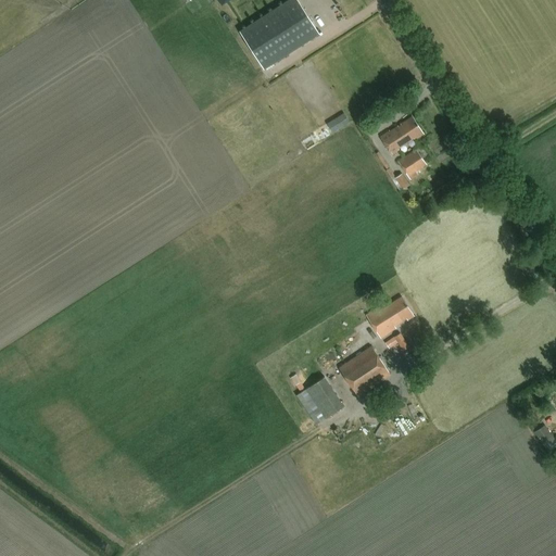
[(297,0),(290,0),(239,33),(263,68),(318,34),(297,0)]
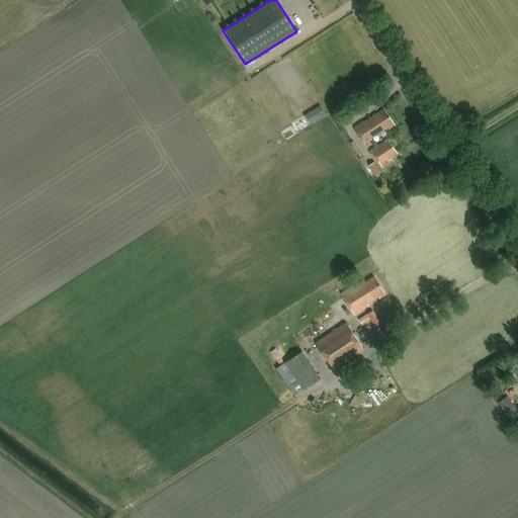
[(310,124),(325,114),(320,106),(304,116),(310,124)]
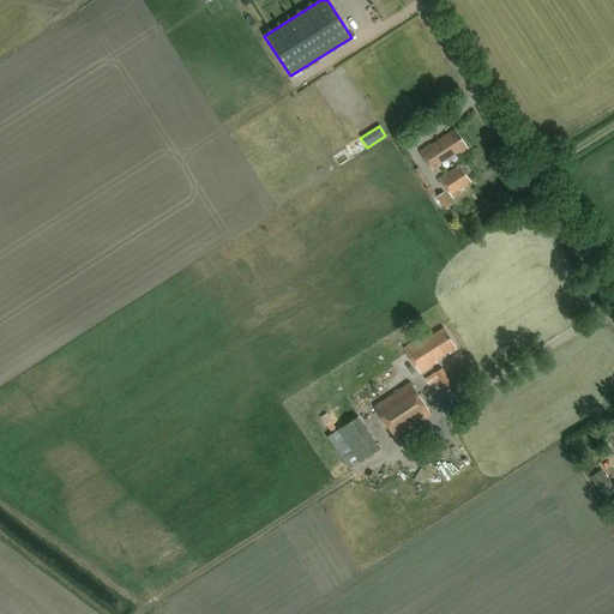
[(440,167),(440,166),(457,154),(458,155),(468,149),(456,131),(431,146),(420,152),(433,172),(440,167)]
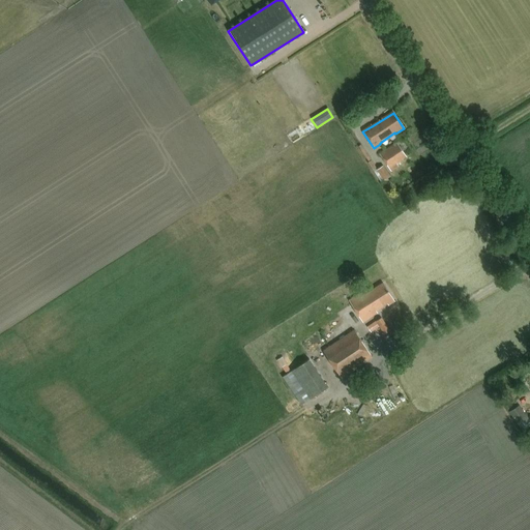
[(407,159),(396,144),(379,154),(389,170),(407,159)]
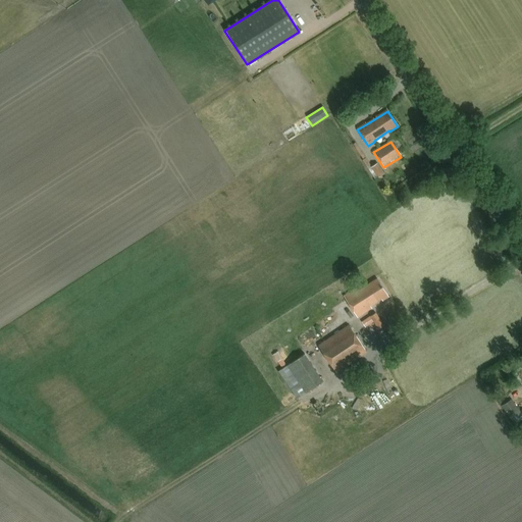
[(383,174),(377,164),(371,168),(377,178),(383,174)]
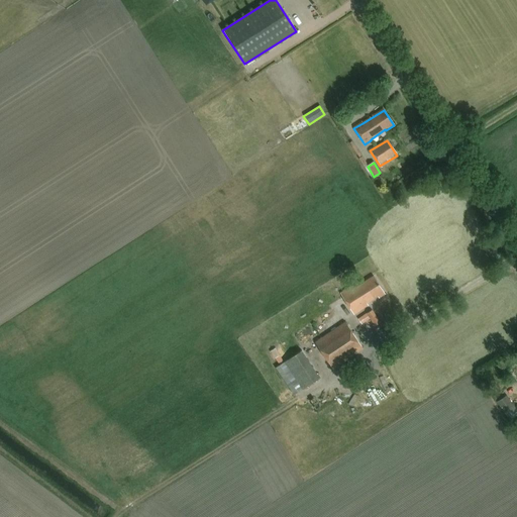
[(353,286),(340,294),(354,316),(369,307),(368,305),(378,298),(378,300),(385,296),(373,278),(354,289),(353,286)]
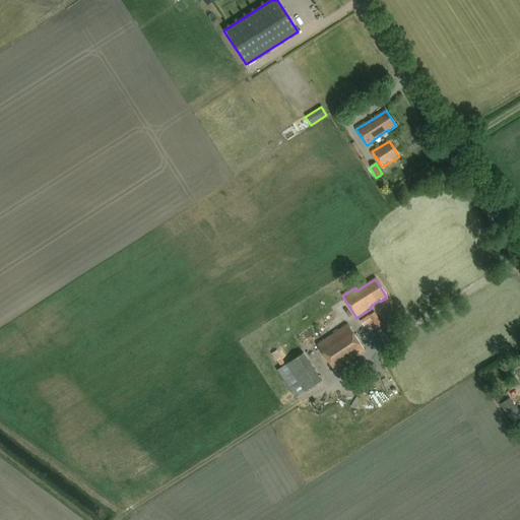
[(360,321),(367,332),(376,327),(373,321),(377,318),(374,312),(360,321)]
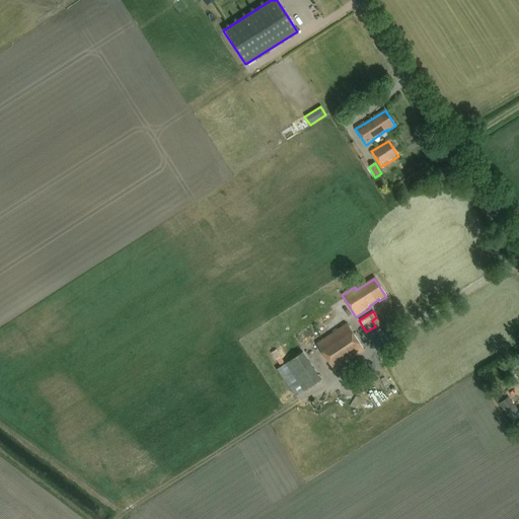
[(365,353),(347,324),(316,345),(335,372),(365,353)]
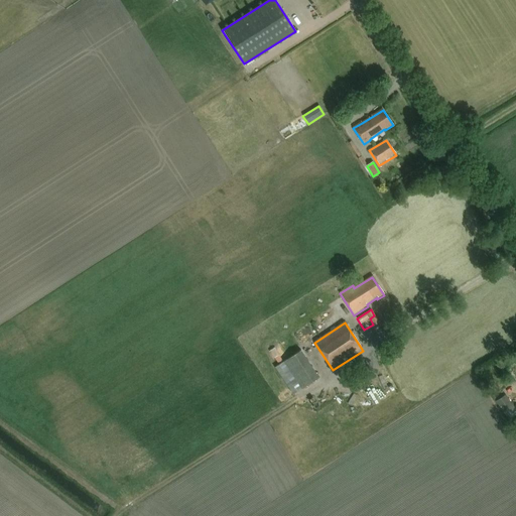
[(273,358),(279,355),(274,348),(269,352),(273,358)]
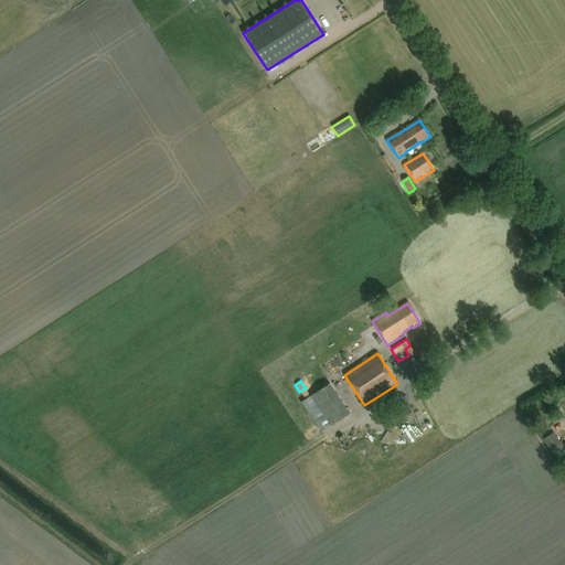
[(334,382),(304,401),(323,432),(353,413),(334,382)]
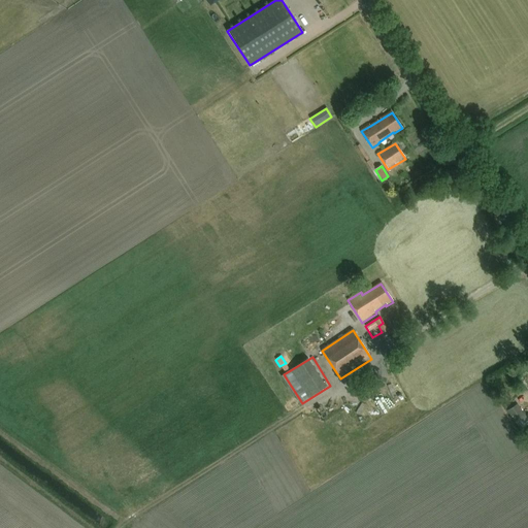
[(385,391),(380,393),(388,410),(393,407),(385,391)]
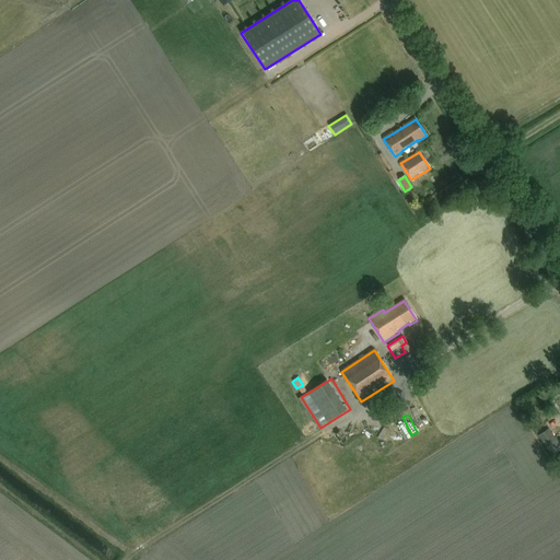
[(549,430),(538,436),(550,456),(559,450),(559,440),(557,442),(549,430)]
